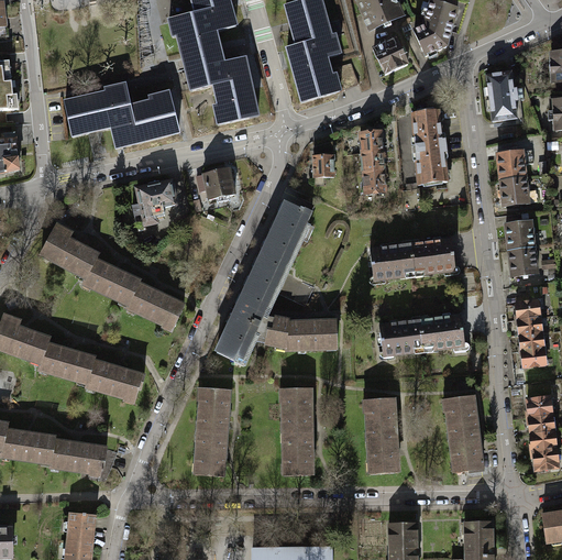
[(177,34),(182,53),(204,47),(202,45),(217,42),(213,26),(233,22),(228,0),(191,0),(195,11),(168,18),(173,35),(177,34)]
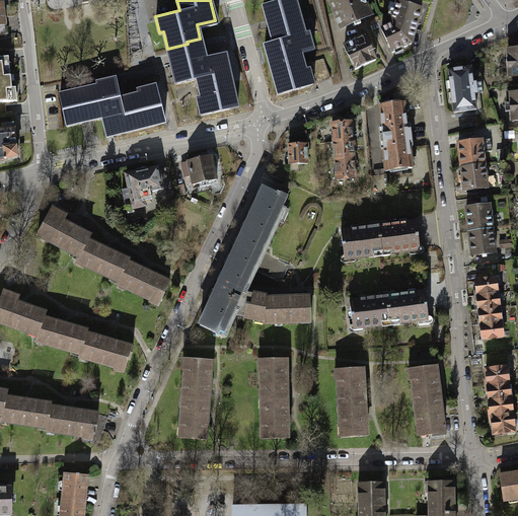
[(265,43),(278,91),(313,82),(309,67),(305,68),(300,51),(313,48),(308,32),(305,33),(295,0),(277,0),(263,4),(273,41),(265,43)]
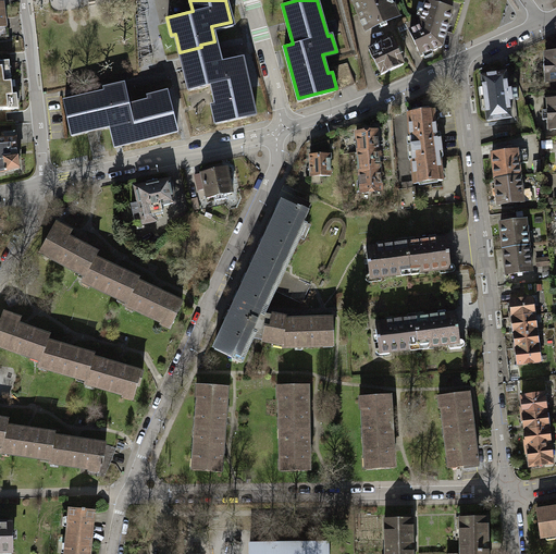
[(358,0),(369,25),(398,12),(392,0),(358,0)]
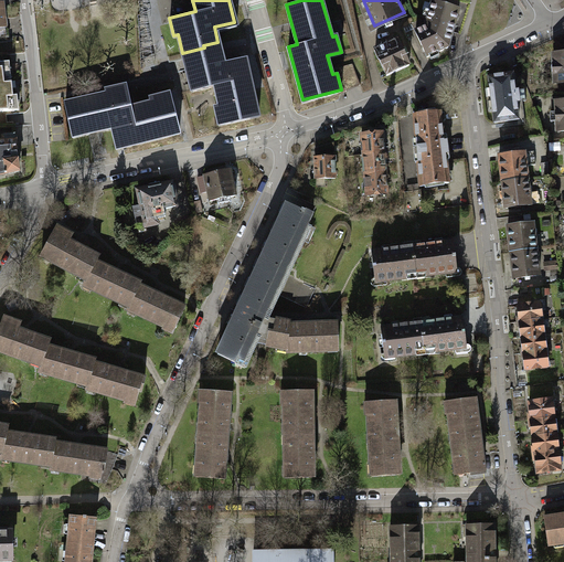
[(416,28),(425,54),(448,43),(458,8),(432,0),(425,23),(416,28)]
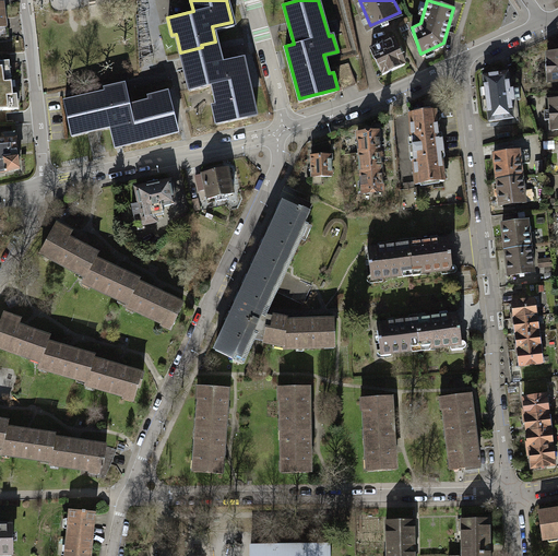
[(370,46),(381,72),(404,62),(400,51),(393,36),(370,46)]
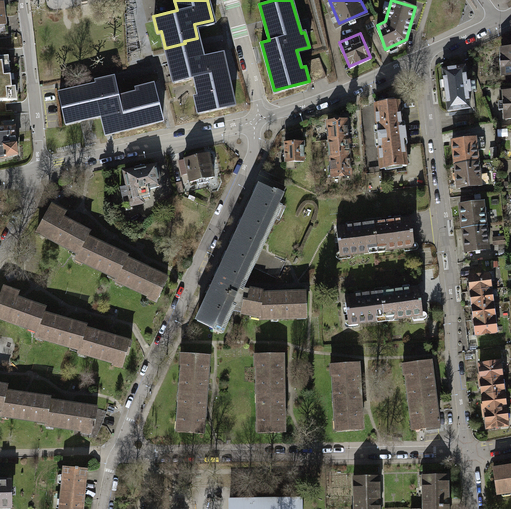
[(200,47),(197,38),(184,41),(185,43),(165,48),(167,55),(173,80),(194,75),(199,94),(194,96),(198,111),(234,102),(222,52),(202,57),(200,47)]
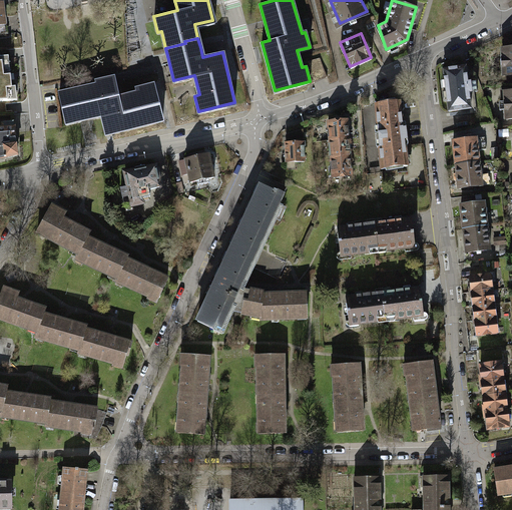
[(511,46),(501,46),(503,72),(511,71),(511,46)]
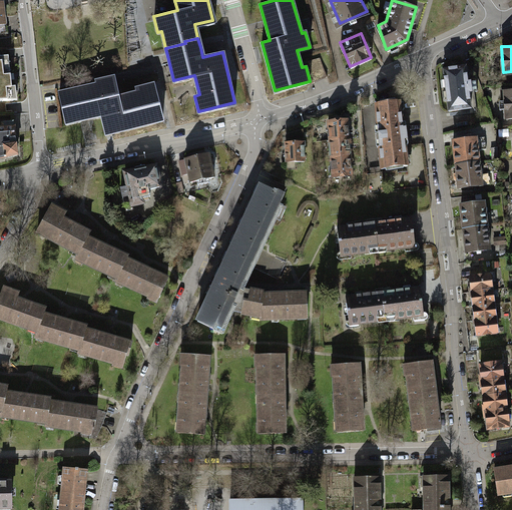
[(308,58),(314,79),(327,73),(319,55),(308,58)]
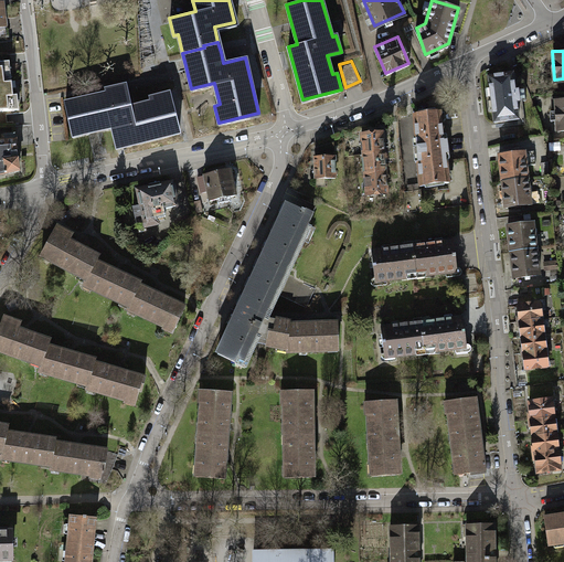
[(10,67),(0,67),(0,103),(13,102),(10,67)]
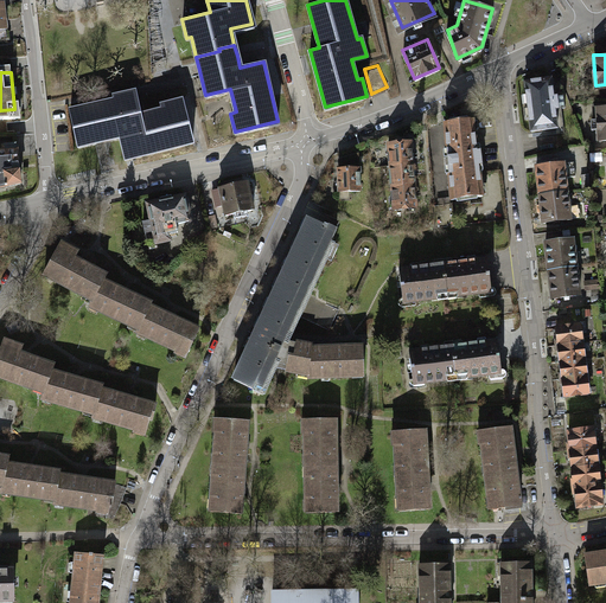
[(550,76),(524,79),(530,127),(555,123),(553,106),(565,104),(562,94),(554,95),(553,95),(550,76)]
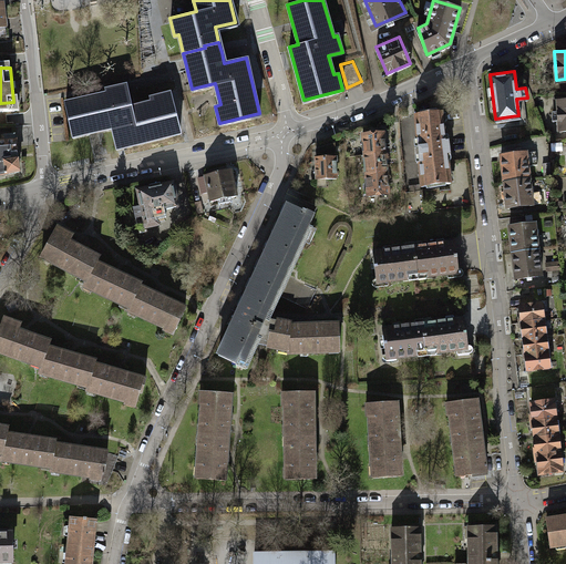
[(65,101),(73,136),(93,132),(112,126),(116,147),(179,132),(170,92),(150,96),(151,100),(131,104),(125,83),(105,88),(106,92),(65,101)]
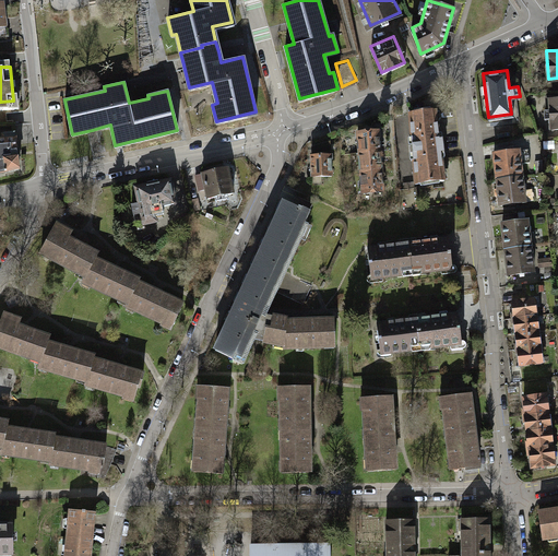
[(436,109),(408,111),(414,181),(443,178),(436,109)]
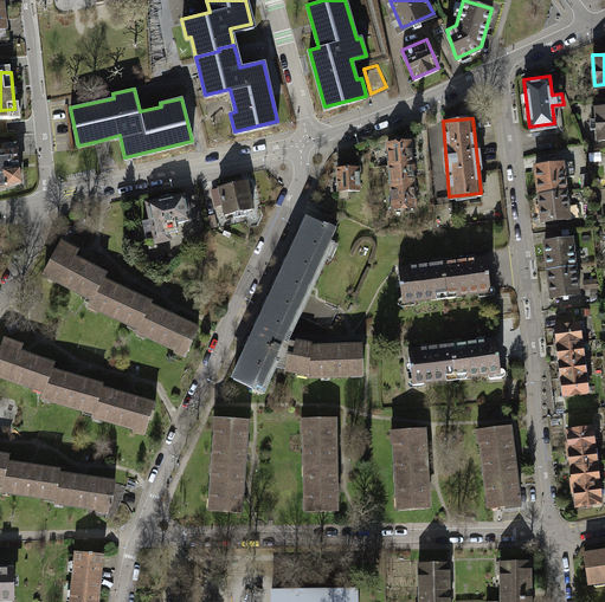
[(387,141),(390,162),(411,160),(409,135),(398,136),(398,140),(387,141)]
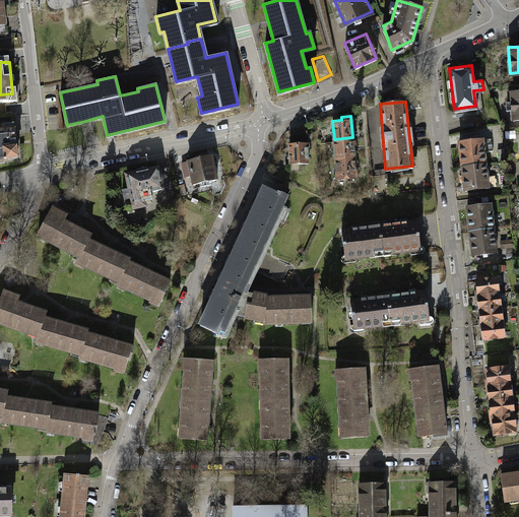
[(4,127),(0,127),(0,158),(16,153),(14,129),(12,128),(12,121),(4,122),(4,127)]
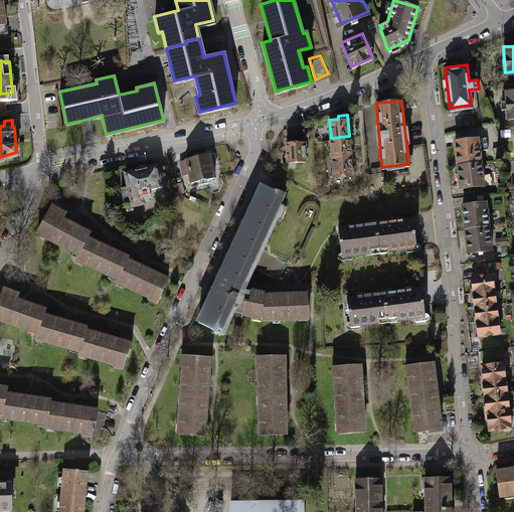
[(303,127),(286,133),(287,153),(287,159),(305,159),(305,141),(304,141),(303,127)]
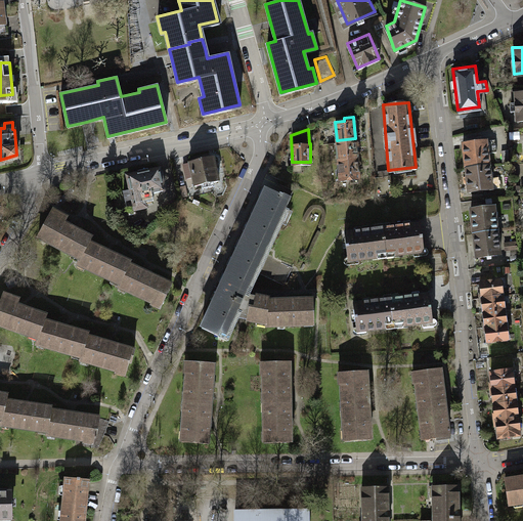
[(494,137),(486,138),(487,150),(495,149),(494,137)]
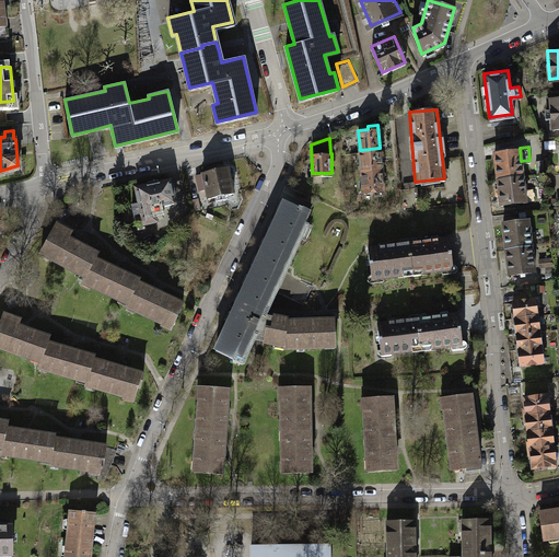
[(360,150),(361,171),(381,169),(380,155),(380,148),(360,150)]
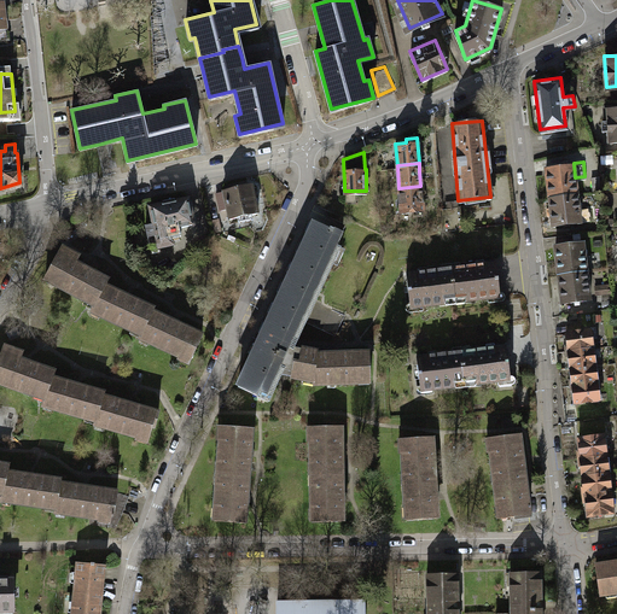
[(546,167),(548,194),(577,191),(575,177),(574,163),(546,167)]
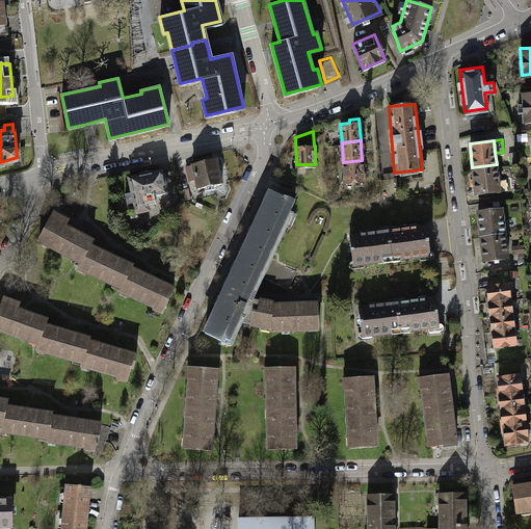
[(221,182),(217,158),(185,163),(188,179),(195,178),(196,186),(221,182)]
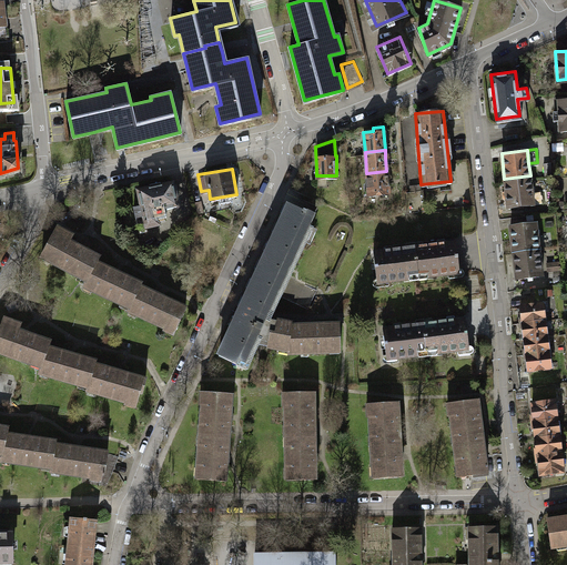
[(387,179),(386,171),(366,173),(368,194),(378,193),(378,197),(388,195),(387,179)]
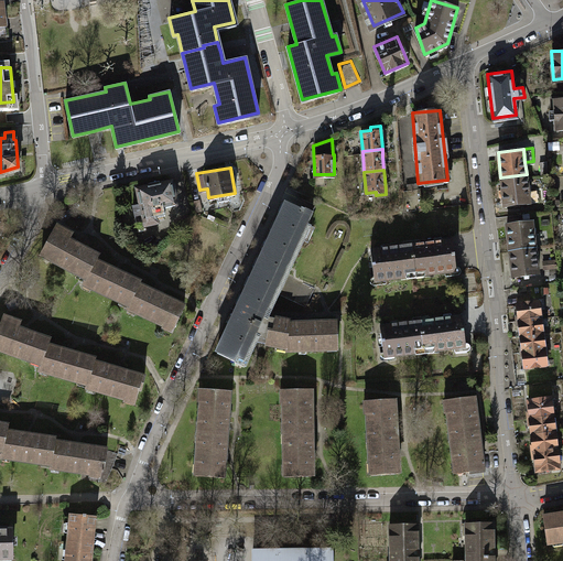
[(529,202),(527,174),(500,177),(504,204),(529,202)]
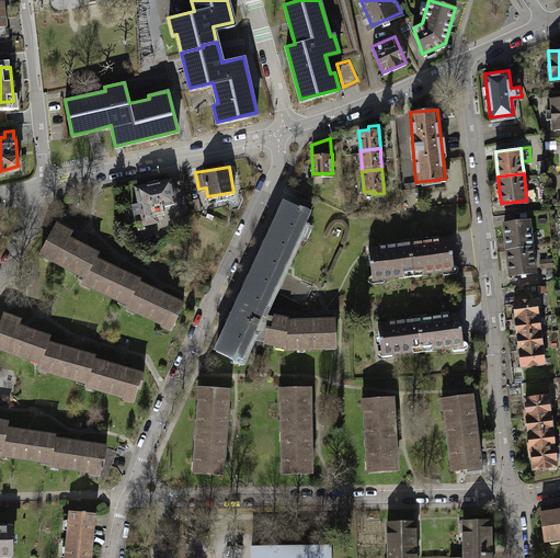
[(175,203),(169,178),(136,186),(139,201),(130,203),(134,214),(143,212),(145,223),(156,219),(155,215),(163,213),(161,206),(175,203)]
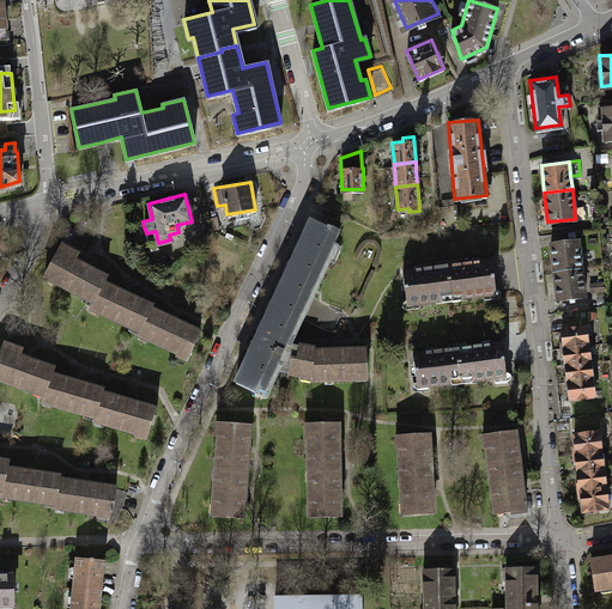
[(265,318),(291,330),(309,293),(313,286),(339,230),(327,224),(326,225),(310,218),(265,318)]
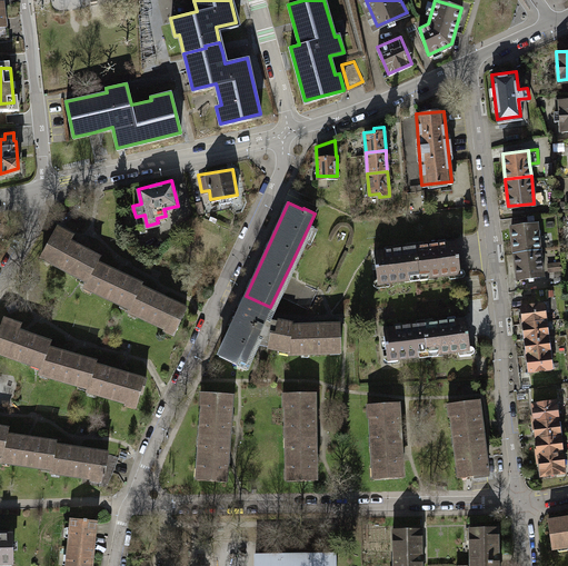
[(510,225),(514,251),(539,248),(536,222),(510,225)]
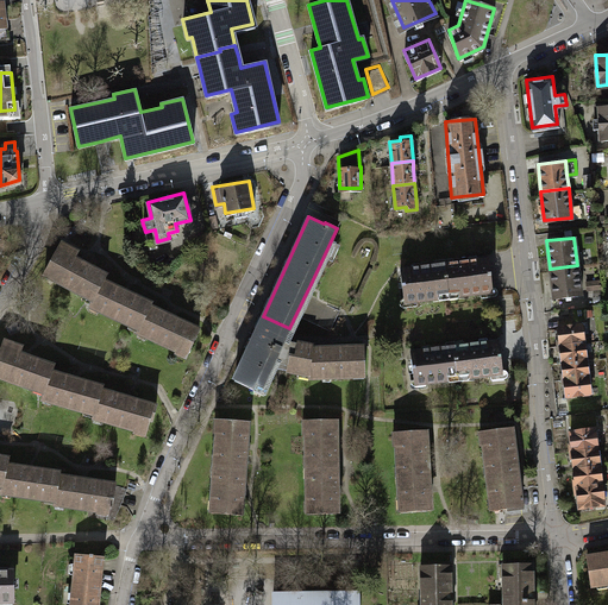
[(76,251),(58,243),(43,273),(93,297),(101,279),(105,273),(73,258),(76,251)]
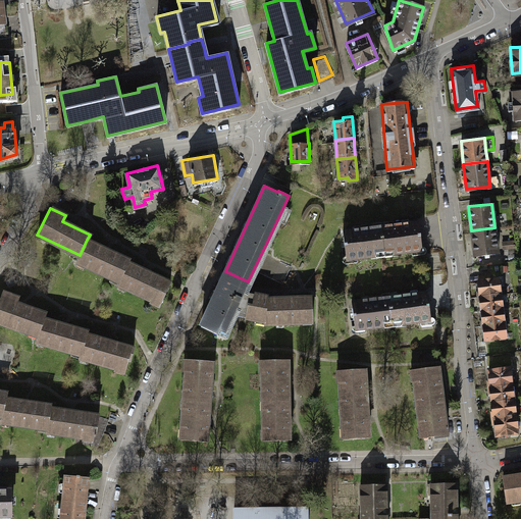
[(419,220),(380,224),(383,252),(412,249),(412,251),(422,250),(420,230),(419,220)]
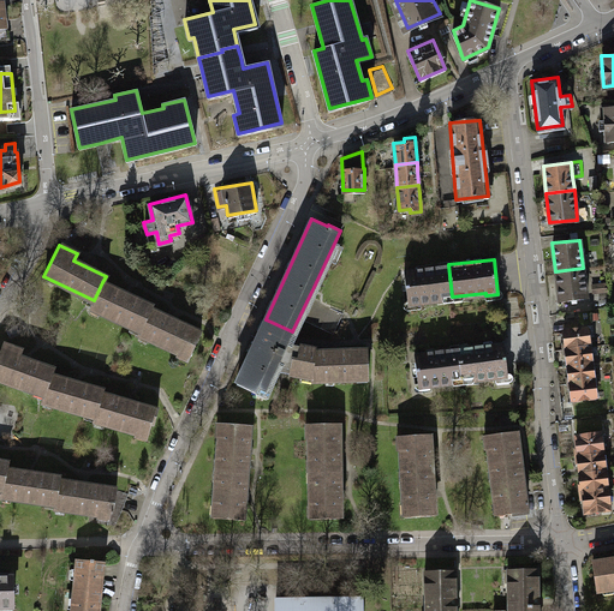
[(421,300),(452,297),(448,264),(403,269),(406,304),(421,303),(421,300)]
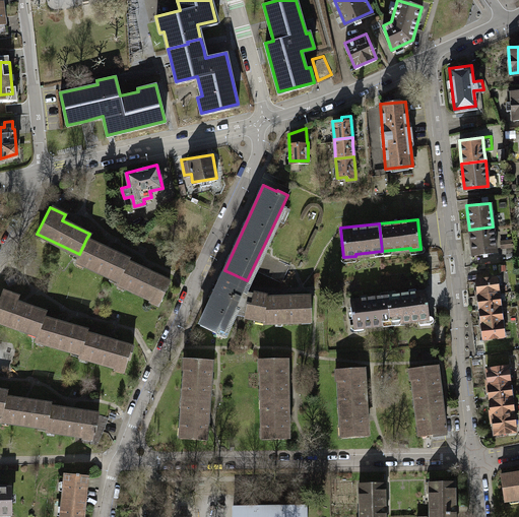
[(495,250),(493,227),(469,230),(471,253),(495,250)]
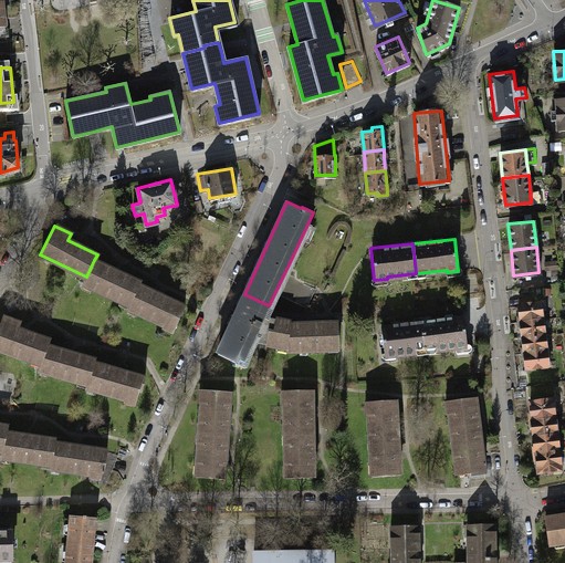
[(139,282),(94,260),(86,277),(83,283),(127,305),(138,283),(139,282)]
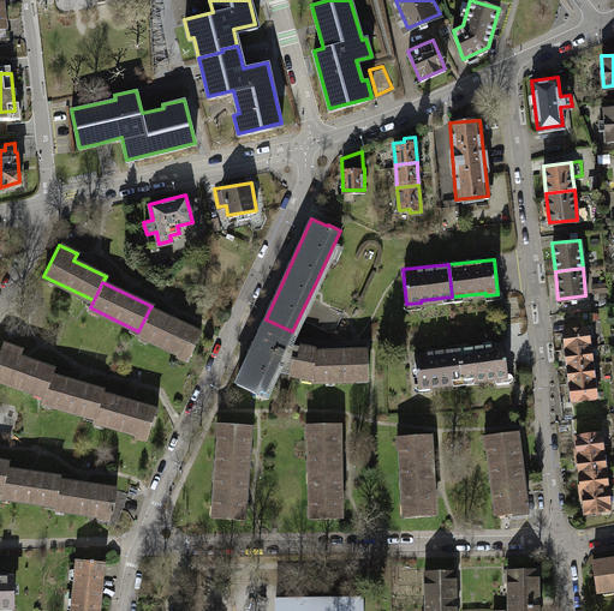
[(200,333),(150,307),(138,331),(138,334),(188,358),(200,333)]
